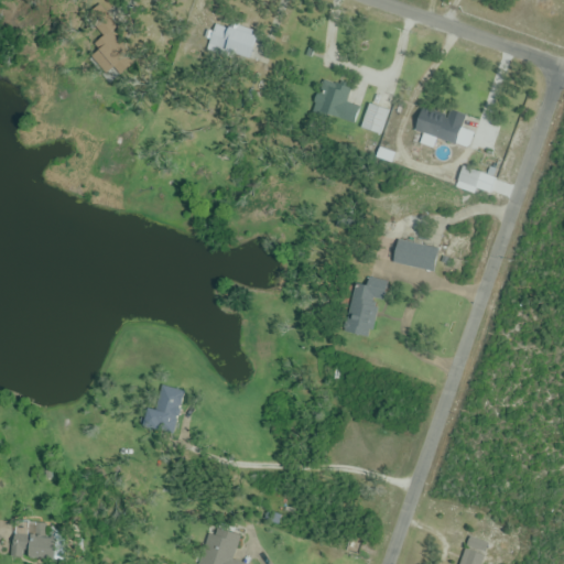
[(207,50),(248,61),(256,36),(215,25),(207,50)]
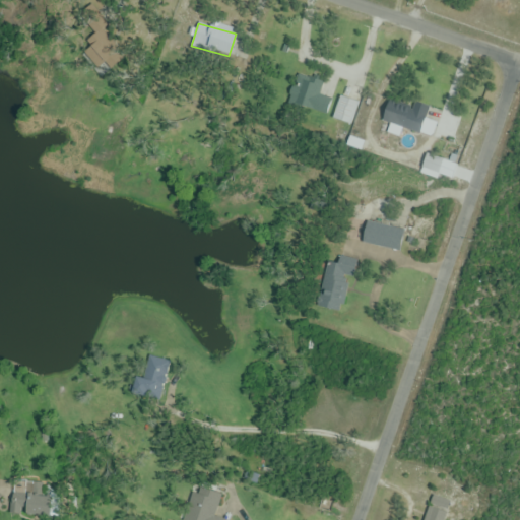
[(326,116),(332,99),(319,94),(323,83),(301,75),(291,104),(326,116)]
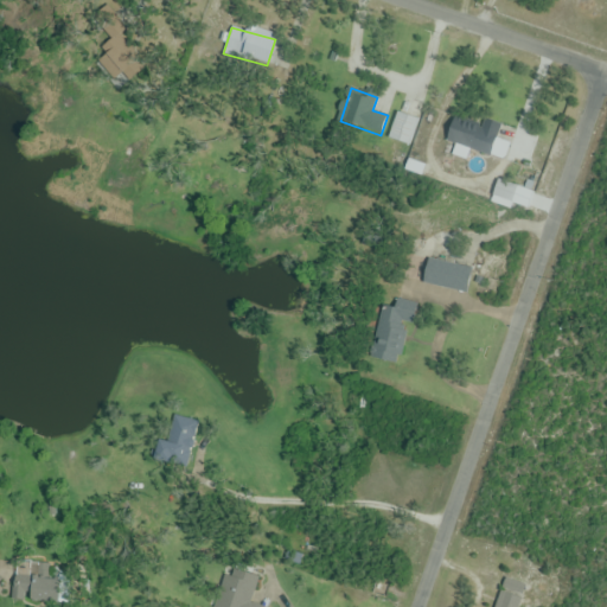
[(419,121),(397,112),(387,138),(408,146),(419,121)]
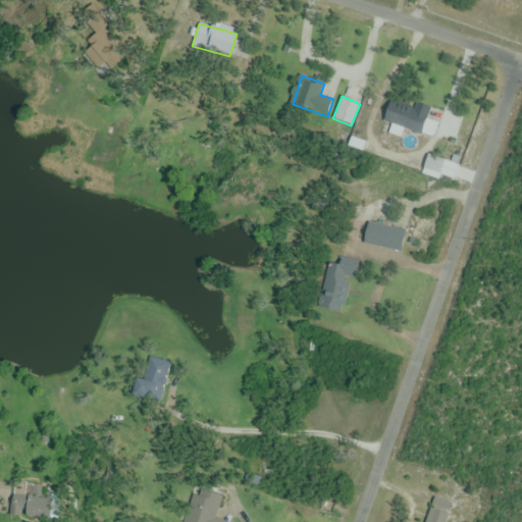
[(382,121),(421,135),(429,110),(390,97),(382,121)]
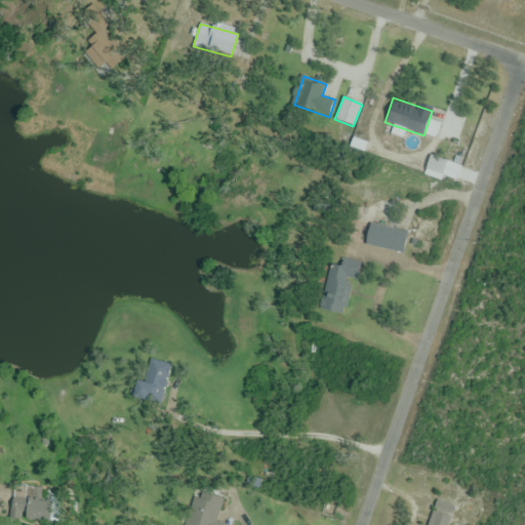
[(426,170),(444,176),(448,162),(430,156),(426,170)]
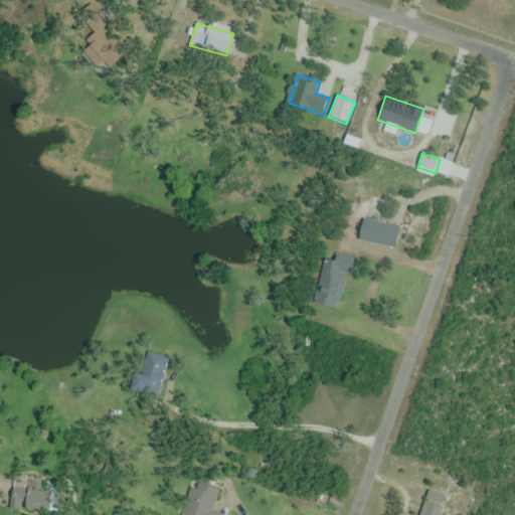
[(400,227),(362,220),(358,241),(395,249),(400,227)]
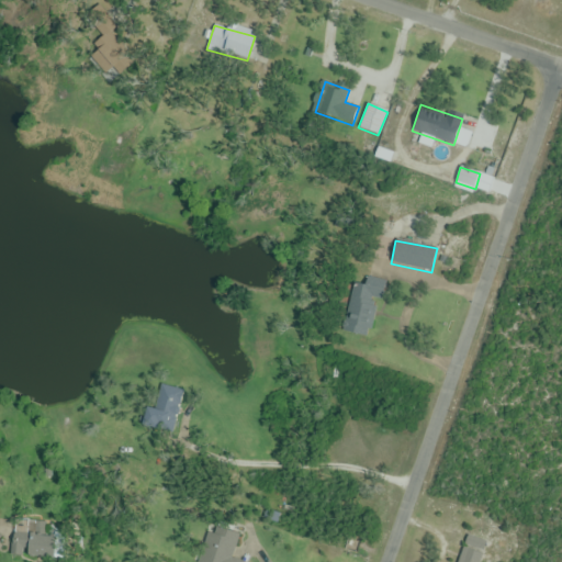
[(383,281),(359,277),(347,334),(371,338),(383,281)]
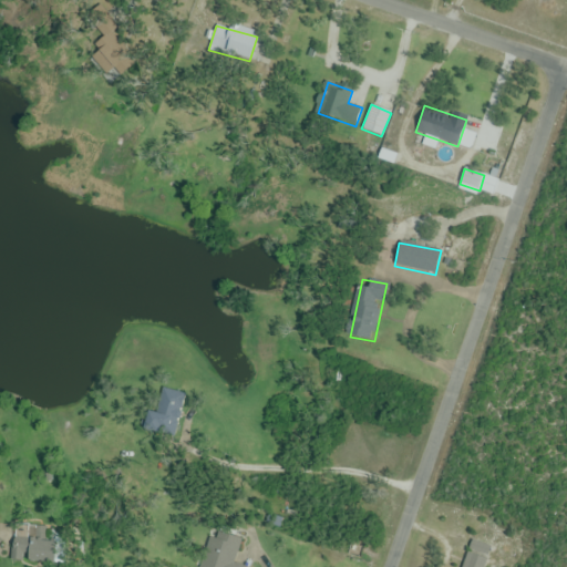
[(185,394),(164,390),(160,414),(146,412),(143,432),(177,437),(185,394)]
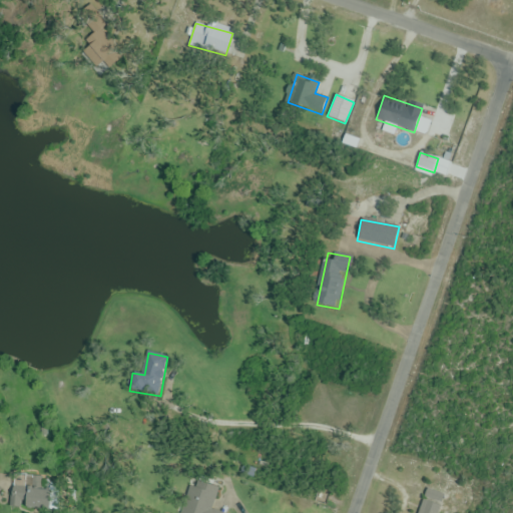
[(191,512),(219,512),(216,512),(224,494),(204,485),(191,512)]
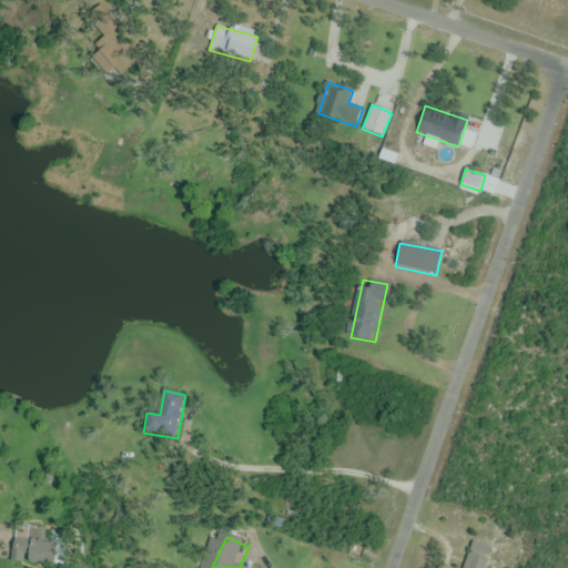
[(57,541),(21,541),(21,565),(57,565),(57,541)]
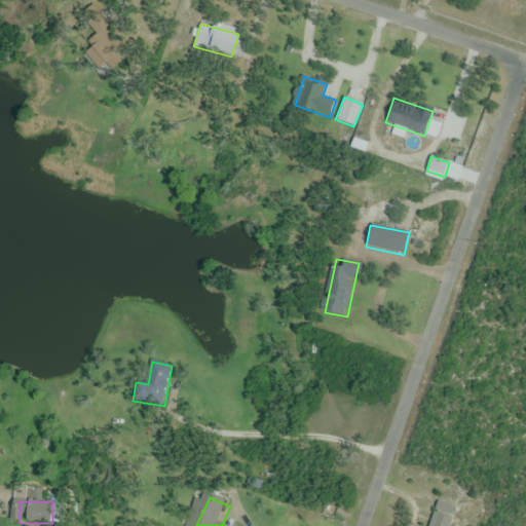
[(449,525),(455,508),(438,501),(428,525),(449,525)]
